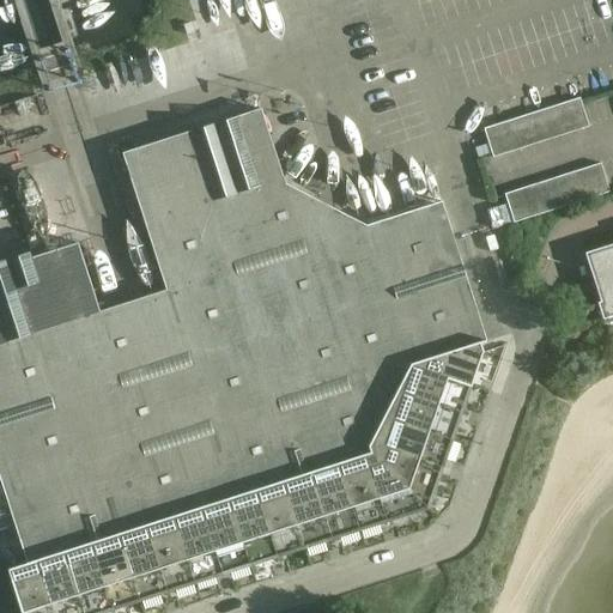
[(589,127),(581,101),(580,98),(565,103),(575,132),(589,127)]
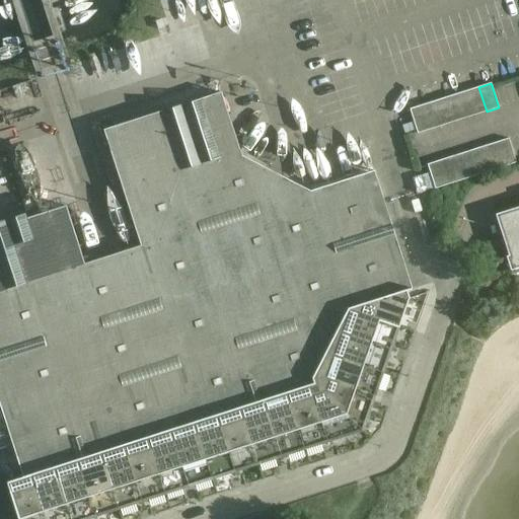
[(475,116),(487,112),(478,87),(467,91),(475,116)]
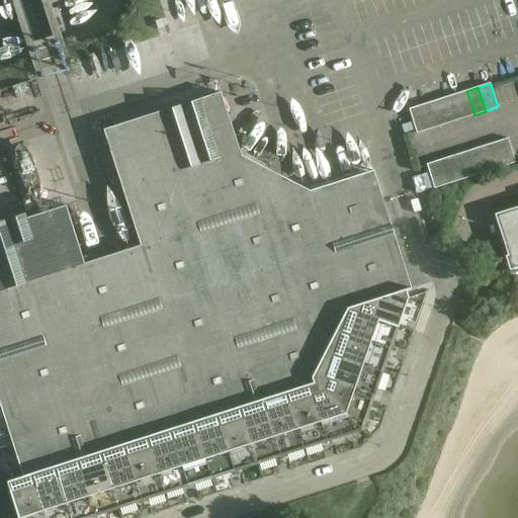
[(462,118),(475,115),(466,91),(455,94),(462,118)]
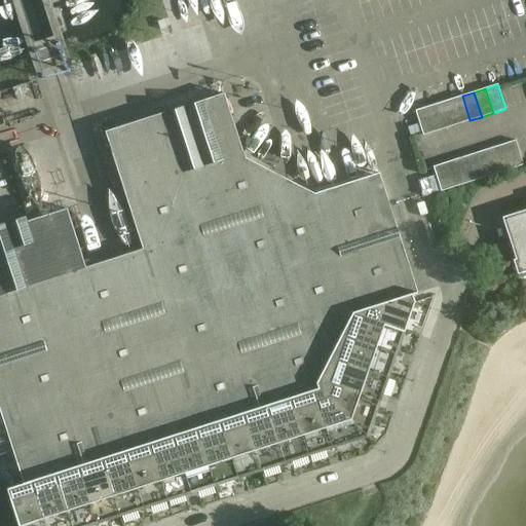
[(290,398),(312,390),(317,389),(316,385),(316,383),(317,380),(329,358),(341,335),(352,313),(396,299),(412,294),(417,293),(378,174),(314,194),(295,184),(245,158),(224,94),(104,133),(111,153),(112,152),(118,172),(117,172),(142,251),(85,269),(79,249),(77,249),(71,230),(73,229),(66,209),(0,229),(0,413),(23,483),(31,481),(54,474),(57,473),(77,465),(101,458),(124,451),(148,443),(172,436),(195,428),(219,420),(242,413),(266,406),(290,398)]
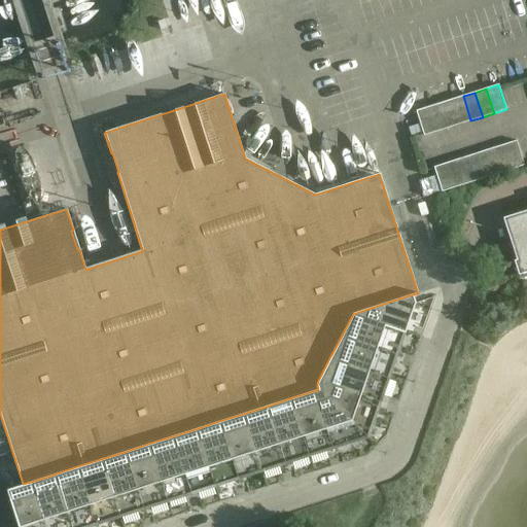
[(451,100),(459,125),(470,120),(463,96),(451,100)]
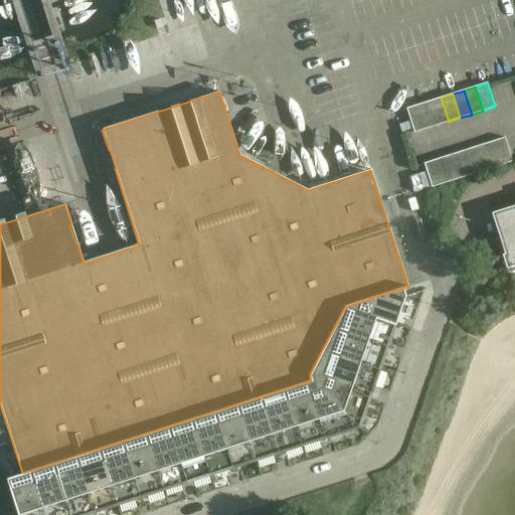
[(449,122),(441,98),(430,102),(437,126),(449,122)]
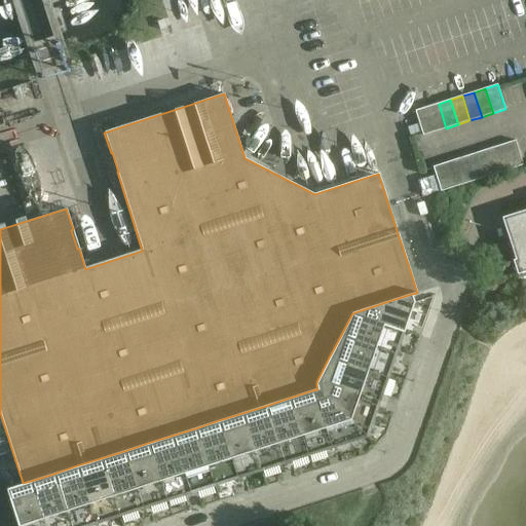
[(435,132),(446,128),(439,104),(426,107),(435,132)]
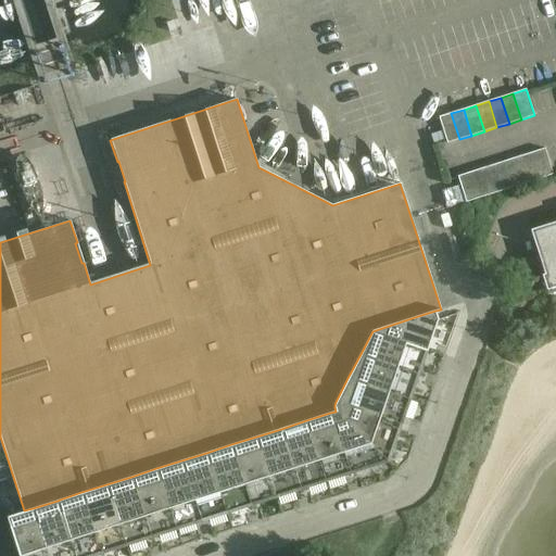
[(446,143),(459,139),(451,113),(439,117),(442,130),(445,139),(446,143)]
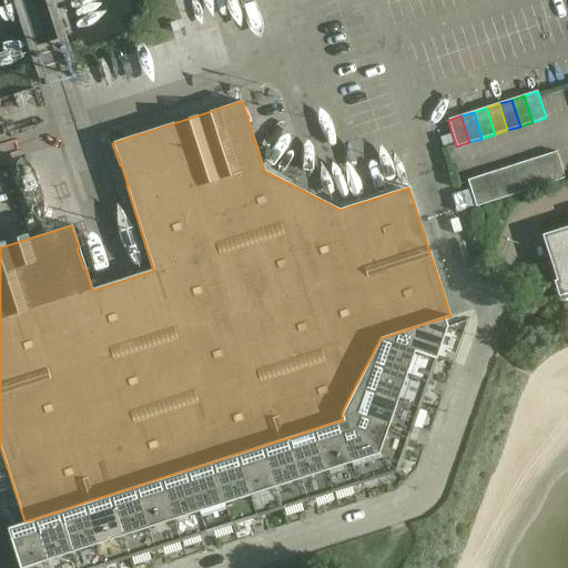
[(443,146),(455,142),(452,133),(439,137),(443,146)]
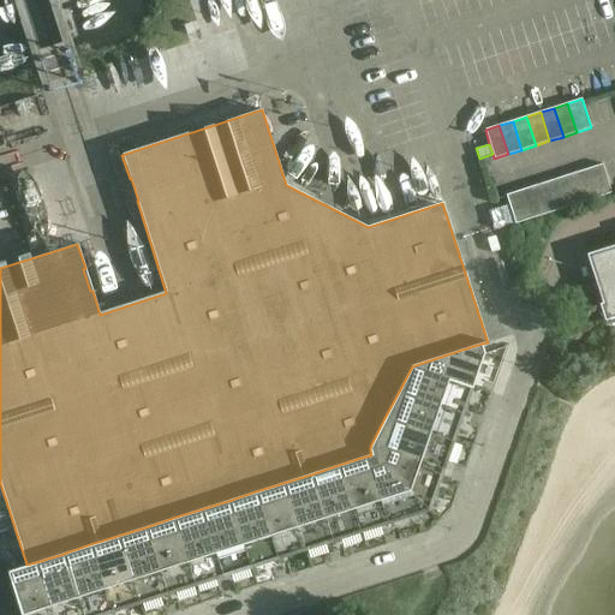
[(602,165),(589,168),(598,197),(611,193),(602,165)]
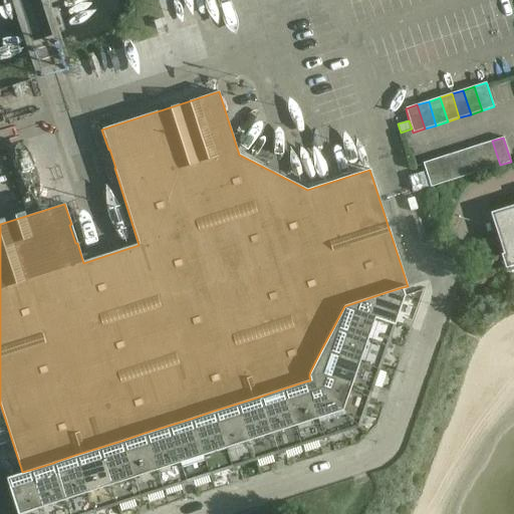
[(500,165),(492,141),(480,145),(488,169),(500,165)]
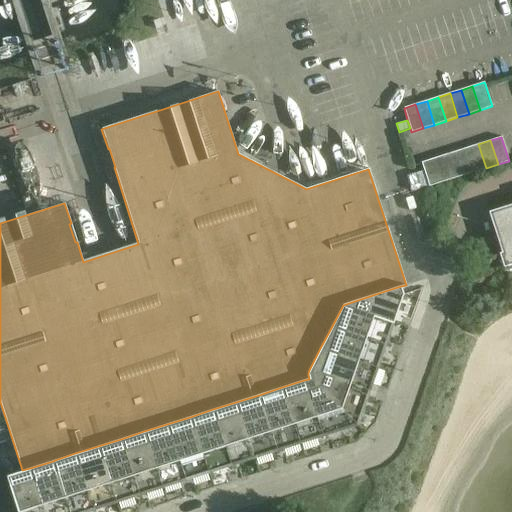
[(478,144),(467,148),(475,172),(486,168),(478,144)]
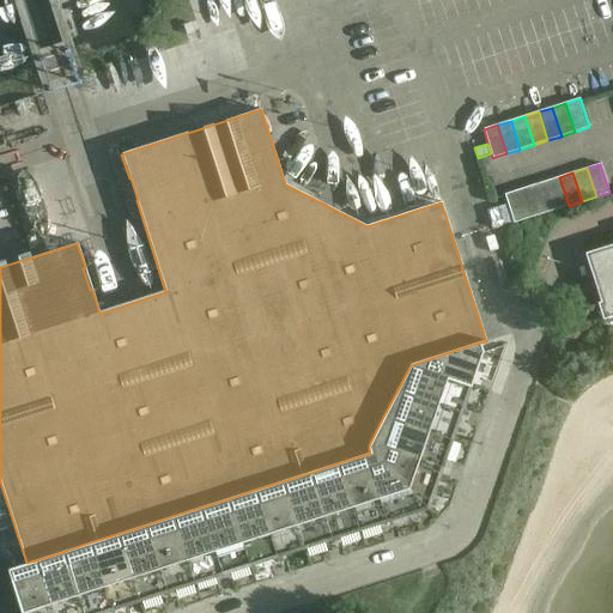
[(569,206),(559,177),(546,181),(554,210),(569,206)]
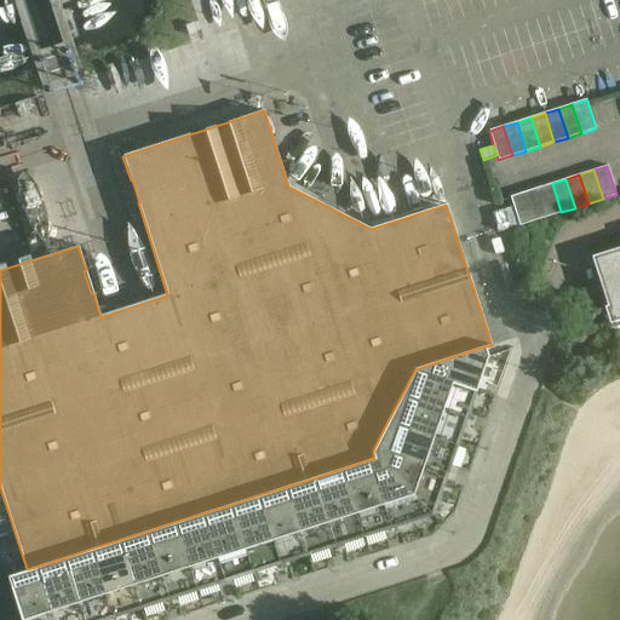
[(552,183),(538,188),(547,217),(561,212),(552,183)]
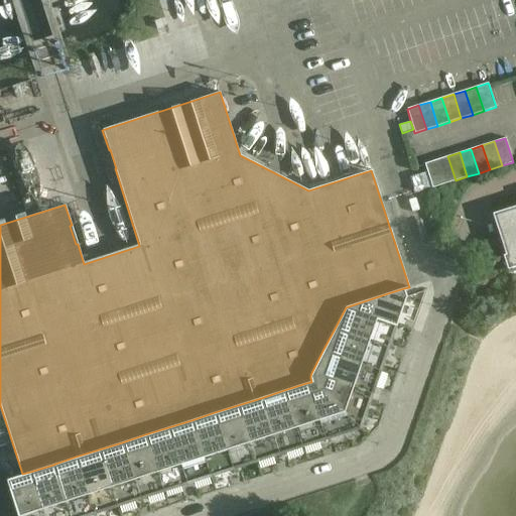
[(447,156),(436,160),(443,184),(456,180),(447,156)]
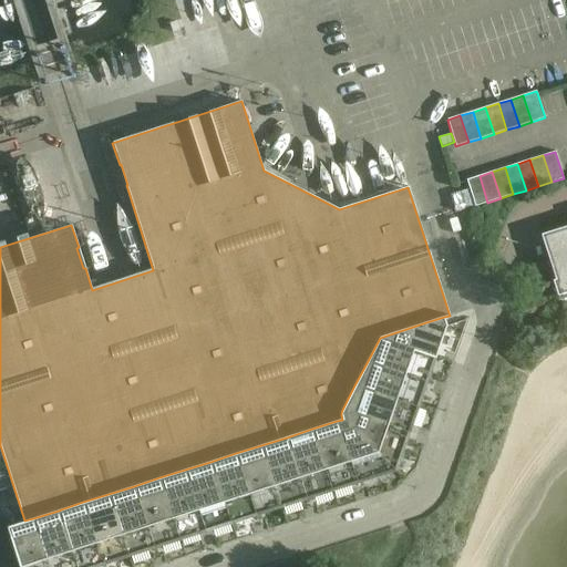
[(487,203),(480,176),(466,181),(475,207),(487,203)]
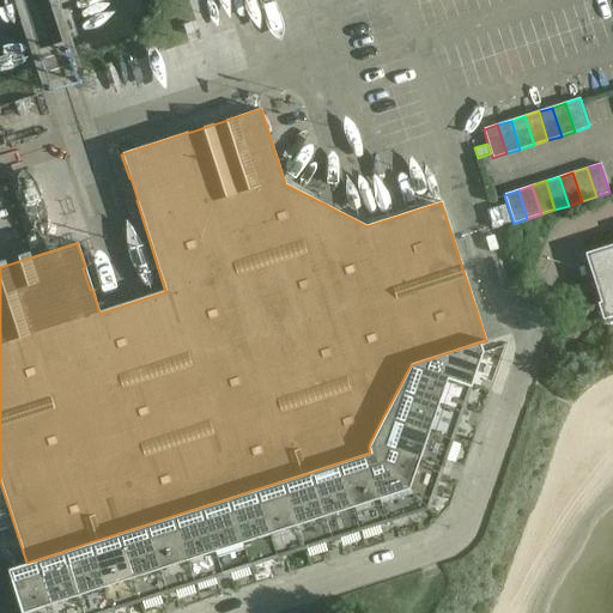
[(612,252),(587,261),(605,317),(612,314),(612,252)]
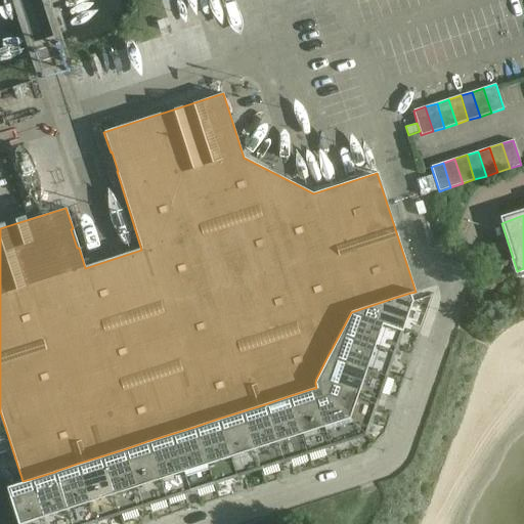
[(386,377),(394,353),(402,331),(412,302),(412,301),(412,300),(411,298),(410,294),(410,293),(394,298),(351,312),(340,334),(328,356),(316,379),(315,382),(315,384),(316,388),(311,389),(289,396),(265,404),(242,411),(218,419),(194,427),(171,434),(147,441),(124,449),(100,456),(77,464),(56,471),(54,472),(31,479),(23,481),(6,487),(8,492),(16,519),(16,520),(17,523),(87,523),(95,522),(119,514),(142,507),(166,498),(189,491),(213,484),(236,476),(260,469),(284,462),(307,453),(330,446),(355,438),(362,431),(369,424),(378,400),(386,377)]
